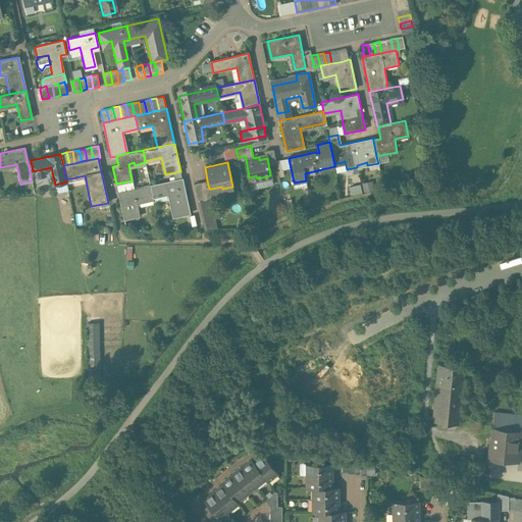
[(181,178),(150,186),(152,196),(167,193),(172,216),(190,213),(181,178)]
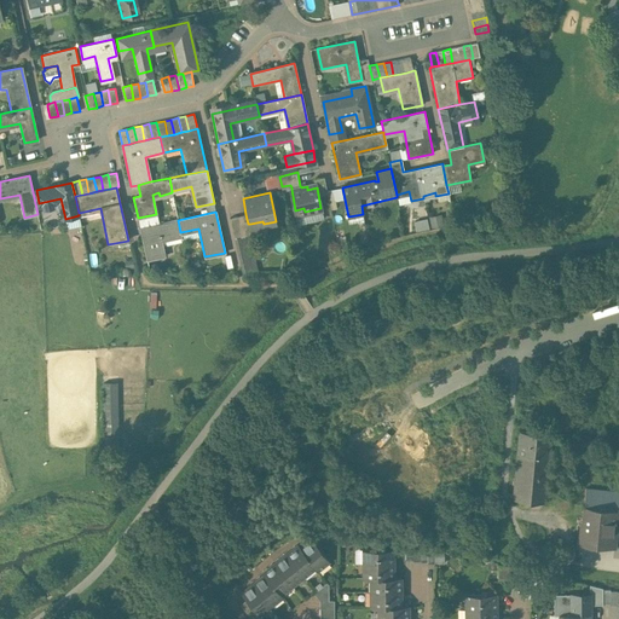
[(246,214),(230,217),(235,237),(252,232),(250,224),(248,224),(246,214)]
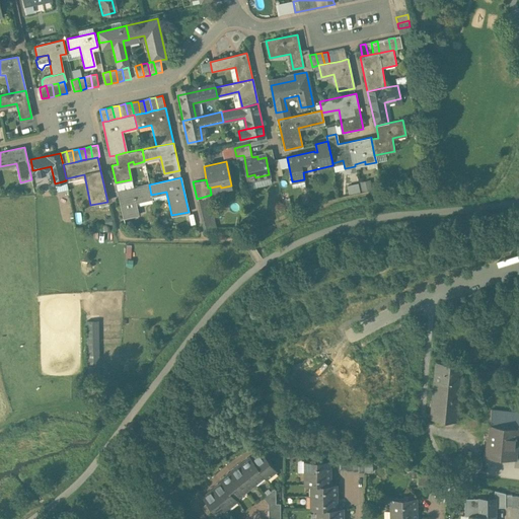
[(360,181),(362,191),(373,189),(371,179),(360,181)]
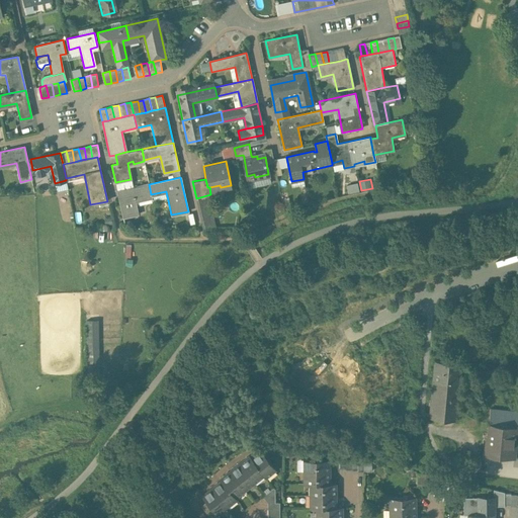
[(349,193),(361,191),(359,182),(347,184),(349,193)]
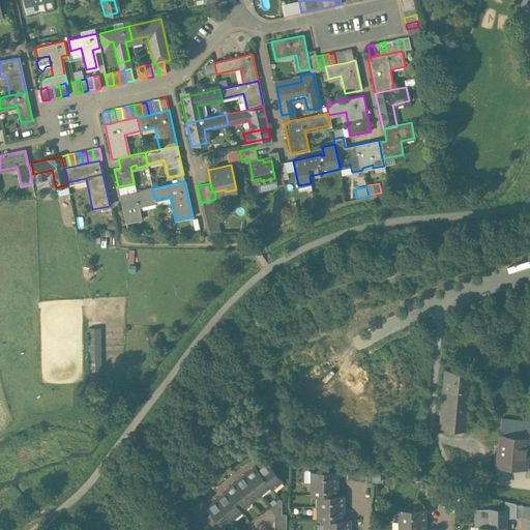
[(152,188),(120,195),(125,222),(141,218),(138,202),(154,199),(152,188)]
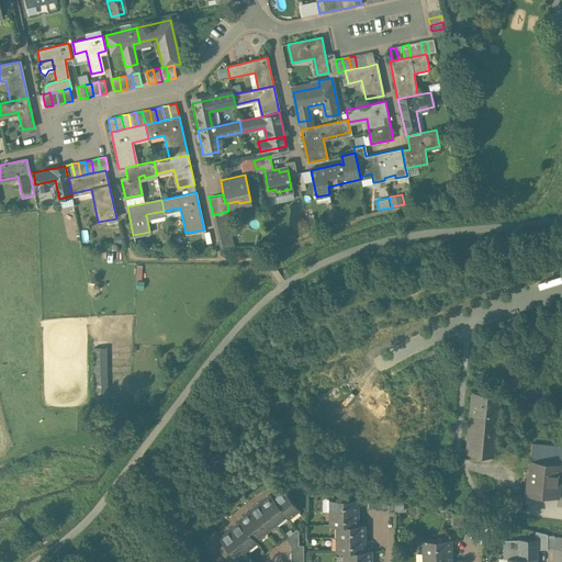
[(96,379),(109,378),(108,347),(94,347),(96,379)]
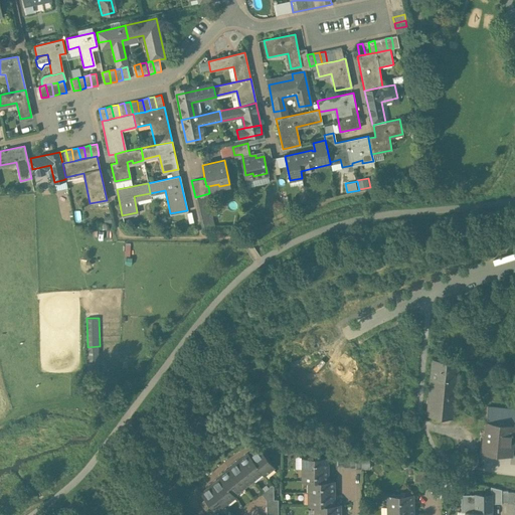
[(454,418),(459,361),(432,359),(426,415),(454,418)]
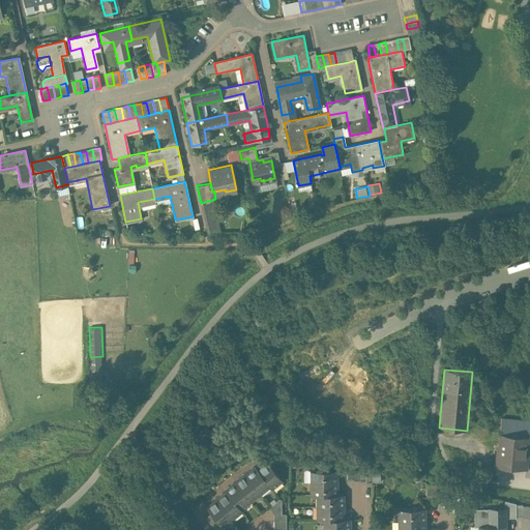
[(529,420),(501,418),(497,465),(527,468),(529,447),(529,420)]
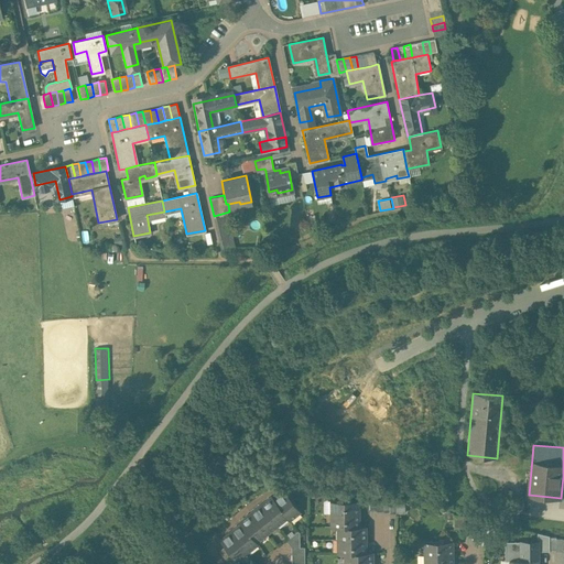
[(300,511),(283,490),(273,499),(272,499),(286,517),(289,520),(300,511)]
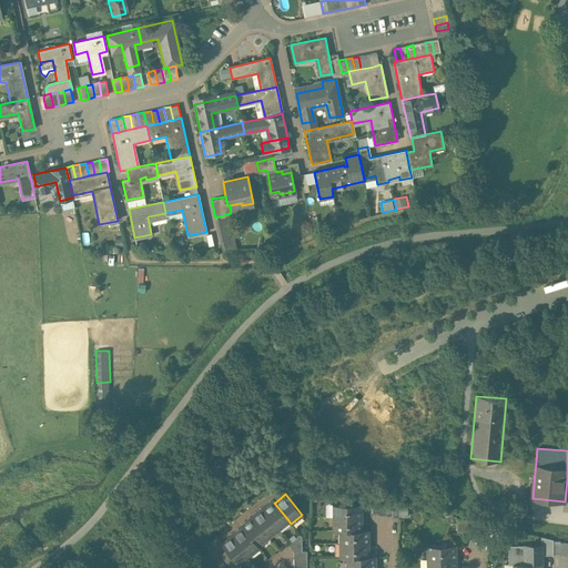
[(288,520),(274,503),(275,503),(273,499),(262,508),(279,529),(288,520)]
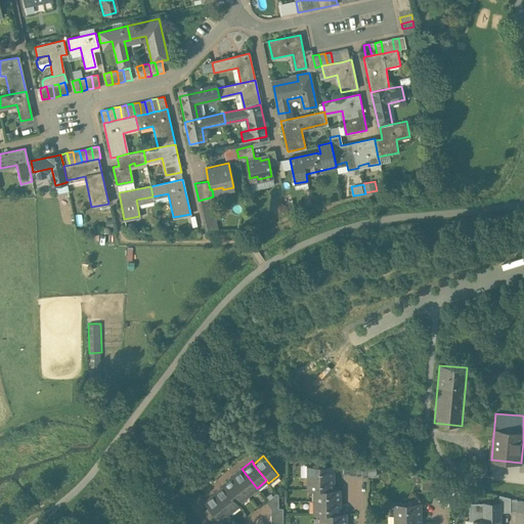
[(333,465),(308,465),(308,477),(333,477),(333,465)]
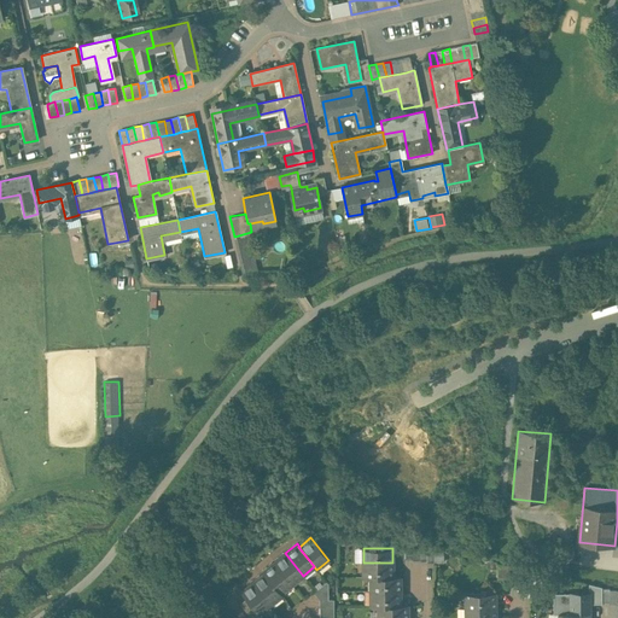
[(303,576),(285,553),(274,563),(291,584),(303,576)]
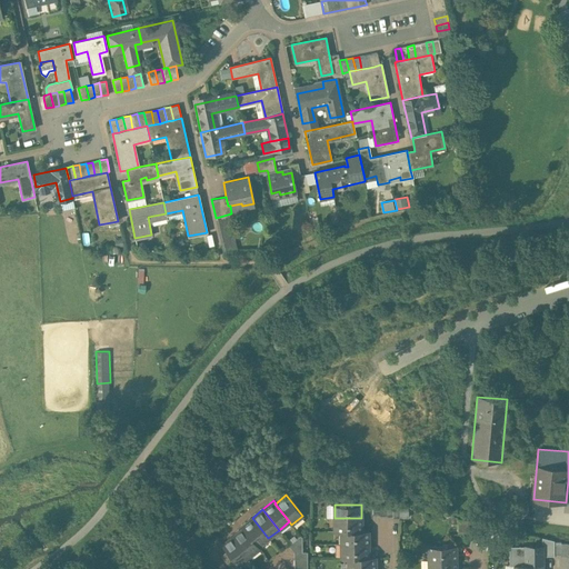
[(268,538),(252,518),(241,526),(242,528),(243,528),(258,547),(258,546),(268,538)]
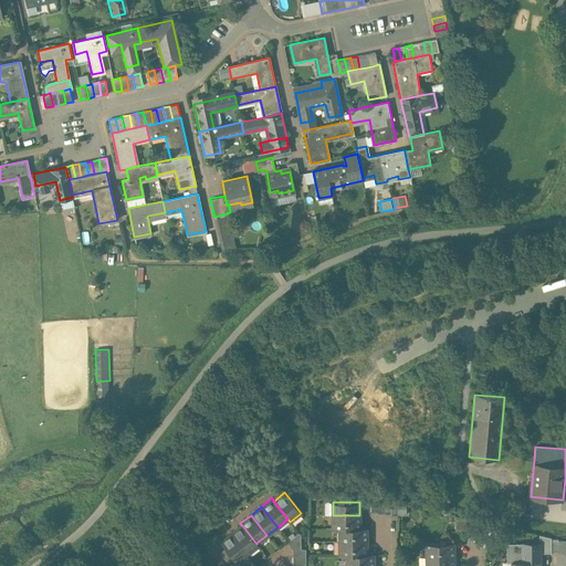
[(359,515),(333,515),(333,528),(339,528),(359,528),(359,515)]
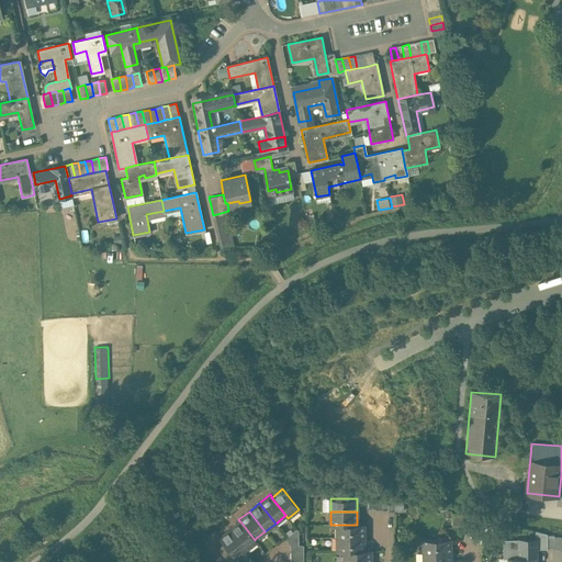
[(461,527),(461,515),(461,514),(448,512),(448,518),(451,518),(451,527),(461,527)]
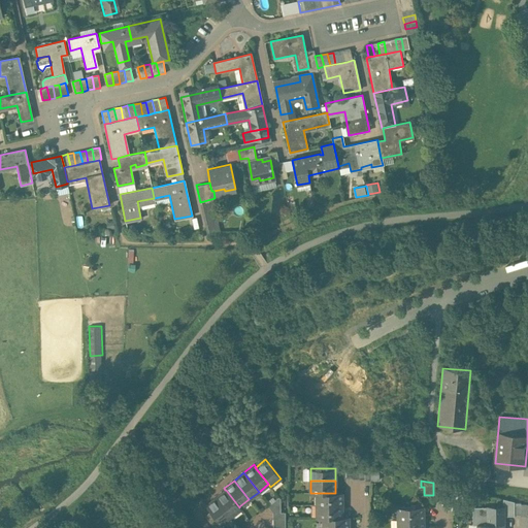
[(424,495),(424,487),(421,487),(407,487),(407,492),(402,492),(402,506),(422,506),(422,498),(424,498),(424,495)]
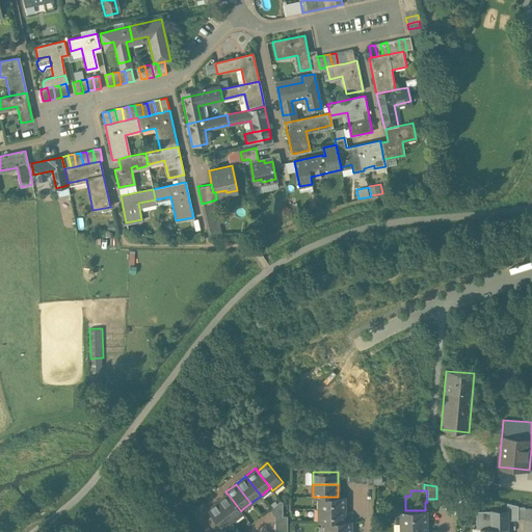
[(241,511),(228,494),(227,494),(217,501),(233,521),(242,512),(241,510),(241,511)]
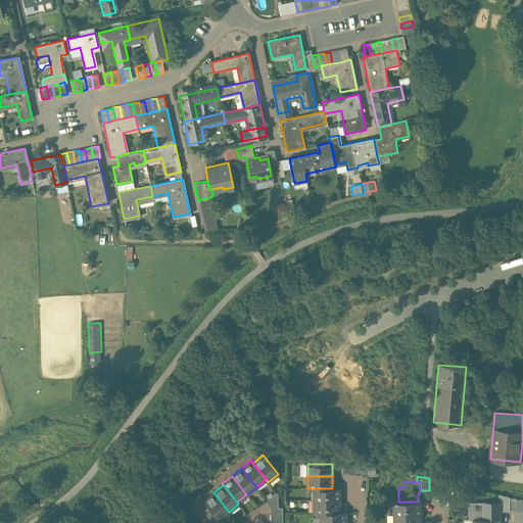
[(332,488),(314,488),(314,501),(338,500),(338,488),(332,488)]
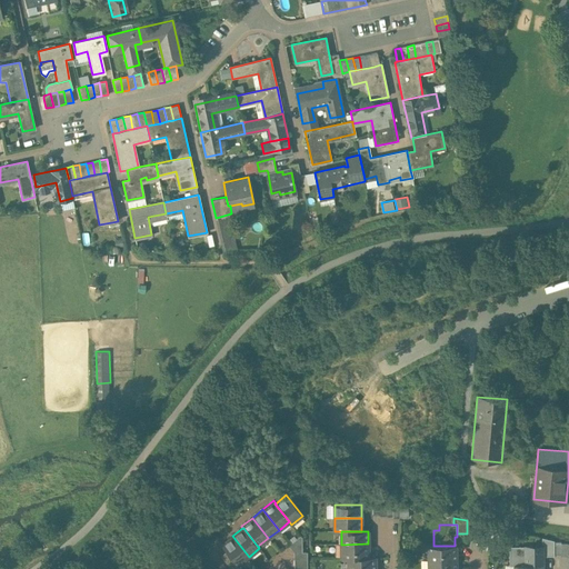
[(249,557),(232,536),(221,545),(227,550),(238,565),(249,557)]
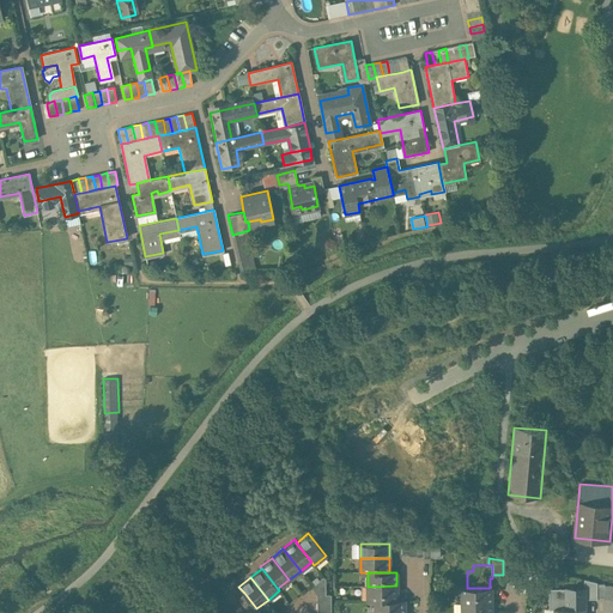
[(323,577),(310,587),(316,595),(326,594),(325,578),(323,577)]
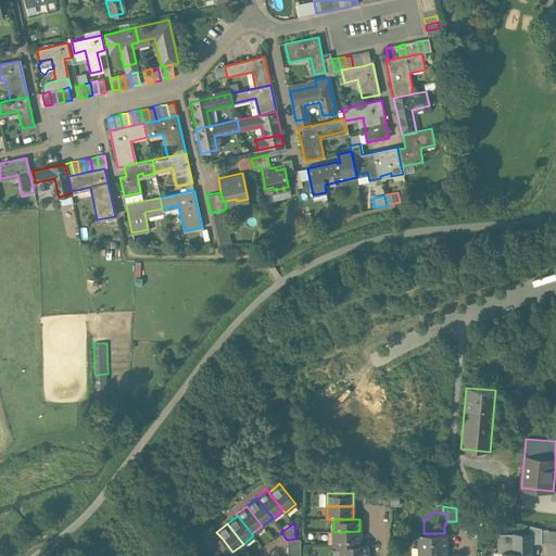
[(359,531),(333,532),(333,544),(337,544),(340,544),(359,544),(359,531)]
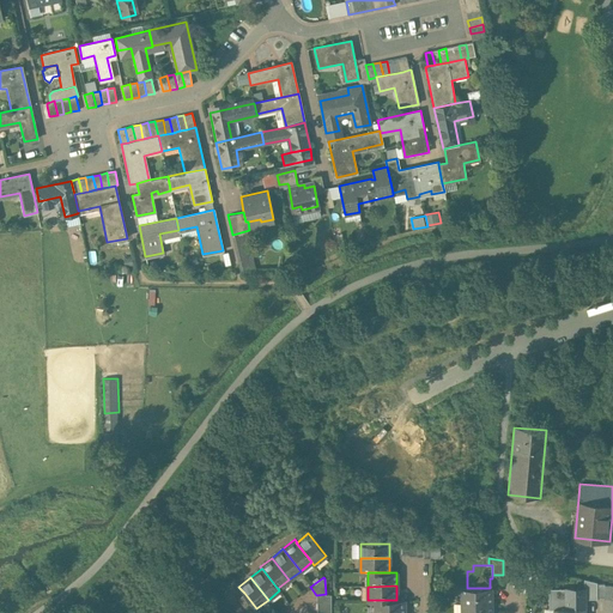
[(462,604),(491,604),(491,588),(490,588),(467,588),(461,588),(462,604)]
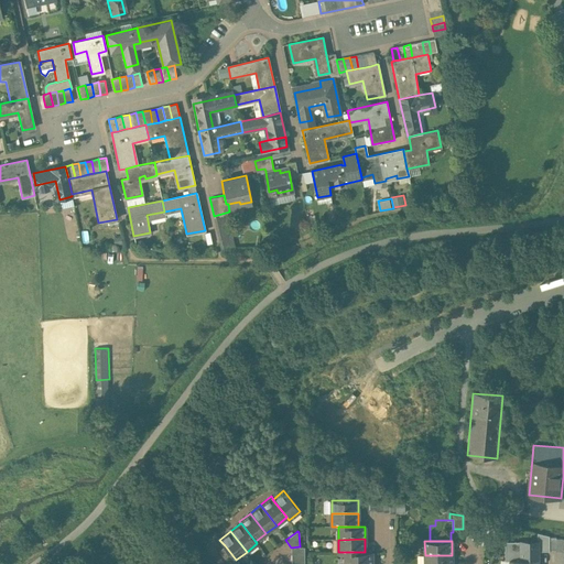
[(236,560),(225,545),(218,551),(229,563),(232,563),(237,561),(236,560)]
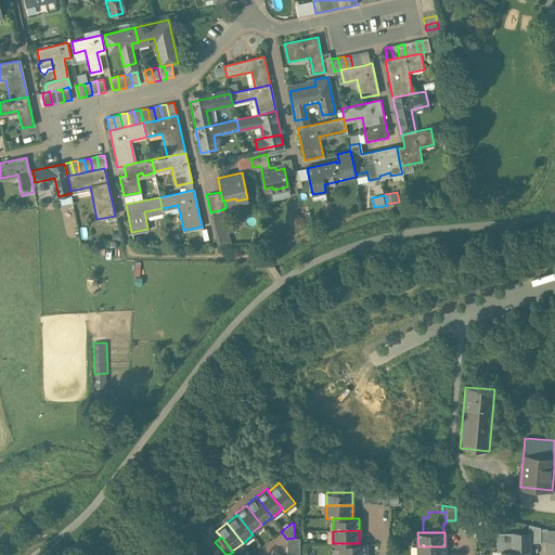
[(504,538),(504,551),(530,551),(530,538),(504,538)]
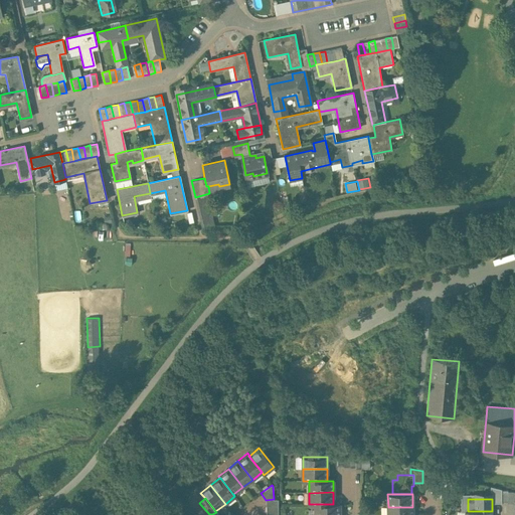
[(333,504),(315,504),(315,514),(339,514),(339,504),(333,504)]
